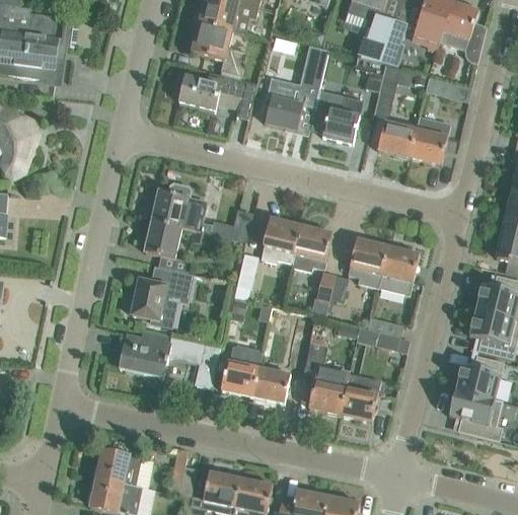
[(254,17),(257,0),(204,0),(202,9),(198,9),(196,17),(199,20),(231,28),(244,32),(248,16),(254,17)]
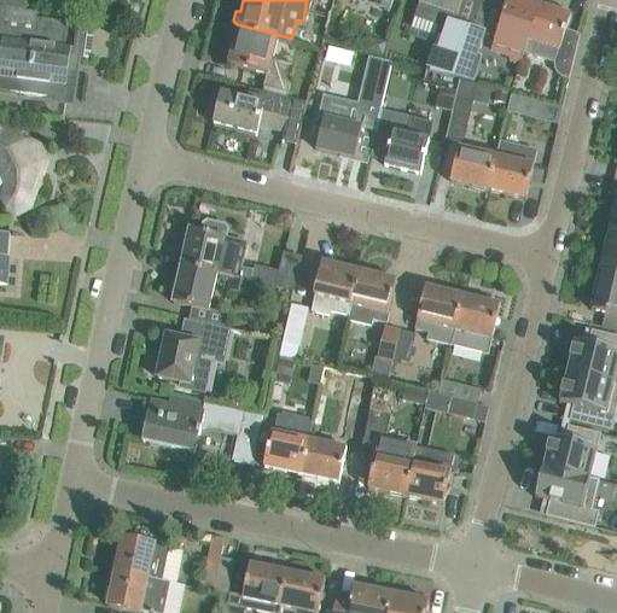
[(418,0),(413,15),(442,24),(440,30),(436,29),(423,68),(428,69),(453,76),(454,70),(460,51),(461,50),(470,25),(454,21),(460,0),(418,0)]
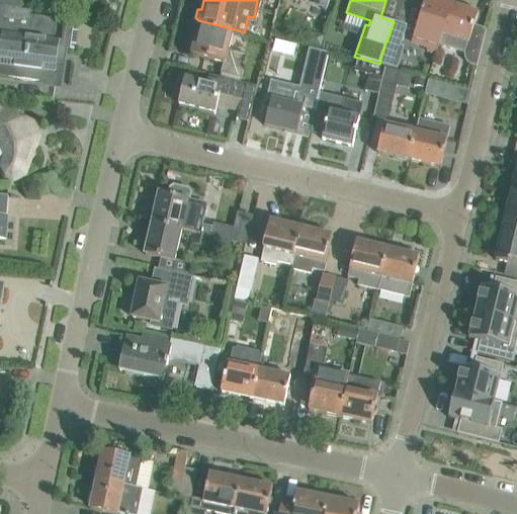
[(424,0),(412,36),(427,40),(425,49),(435,52),(438,41),(451,2),(445,0),(424,0)]
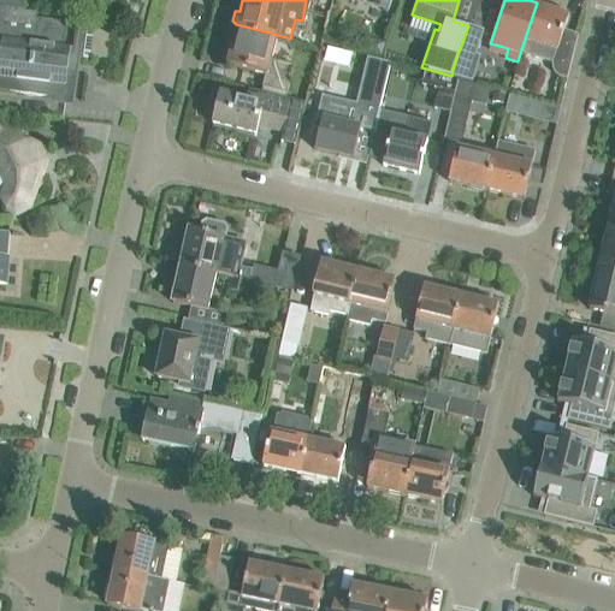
[(93,23),(64,19),(37,16),(37,19),(23,18),(25,6),(23,6),(6,4),(5,4),(0,1),(0,37),(0,61),(12,64),(10,88),(41,93),(71,96),(75,70),(65,69),(66,58),(76,59),(81,60),(82,54),(88,55),(93,23)]
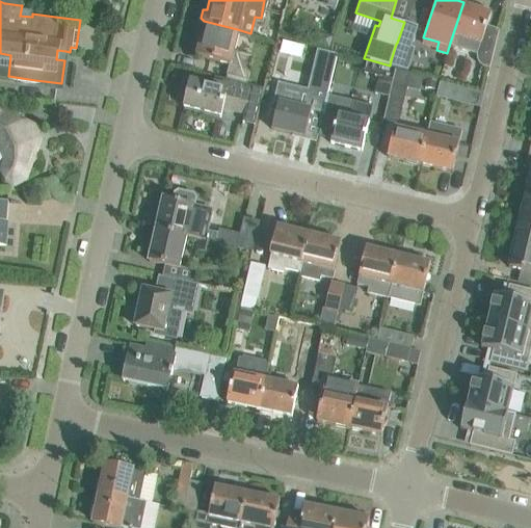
[(476,6),(463,2),(450,43),(475,51),(476,56),(479,60),(482,63),(488,66),(498,27),(486,23),(490,11),(486,9),(487,6),(477,2),(476,6)]
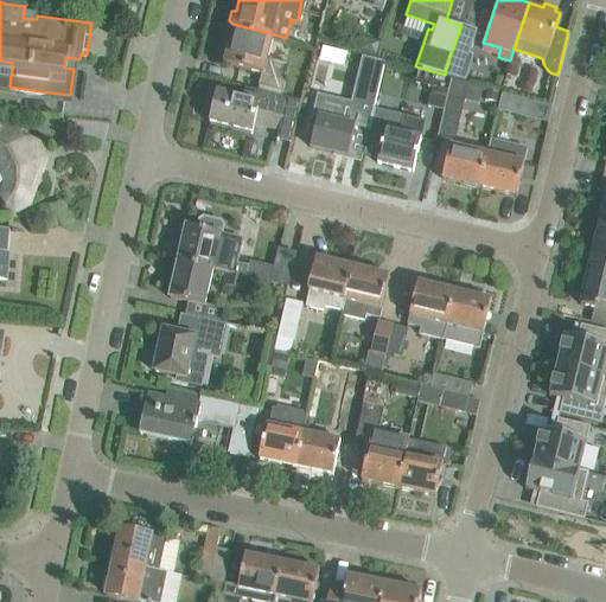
[(478,23),(463,18),(461,25),(453,49),(452,50),(446,69),(445,75),(452,76),(464,79),(472,56),(467,53),(478,23)]
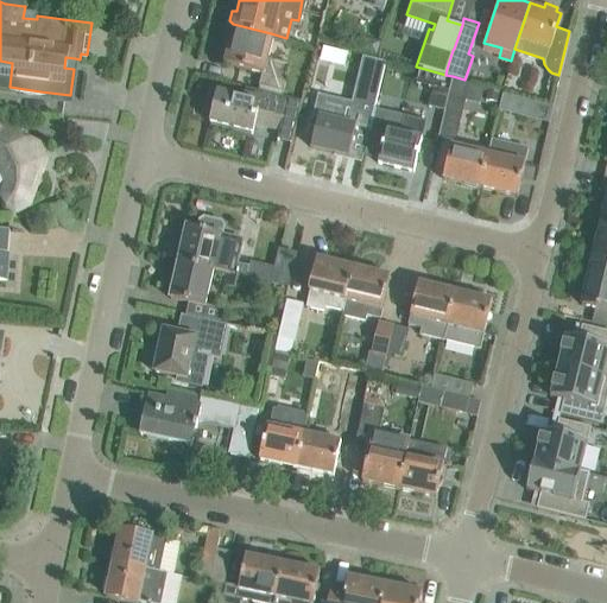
[(266,55),(271,33),(233,24),(223,61),(261,70),(259,83),(280,88),(288,61),(266,55)]
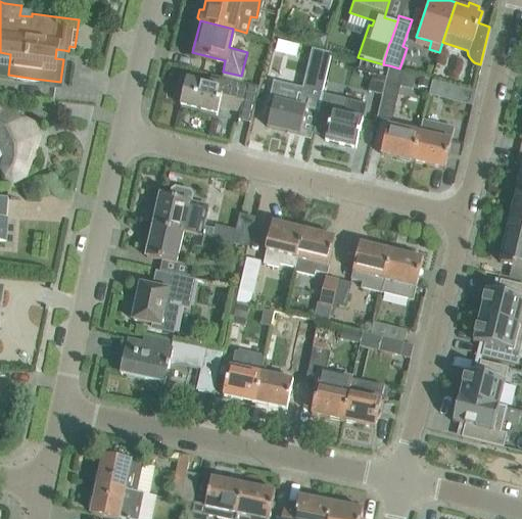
[(322,91),(332,50),(318,47),(306,91),(321,94),(322,91)]
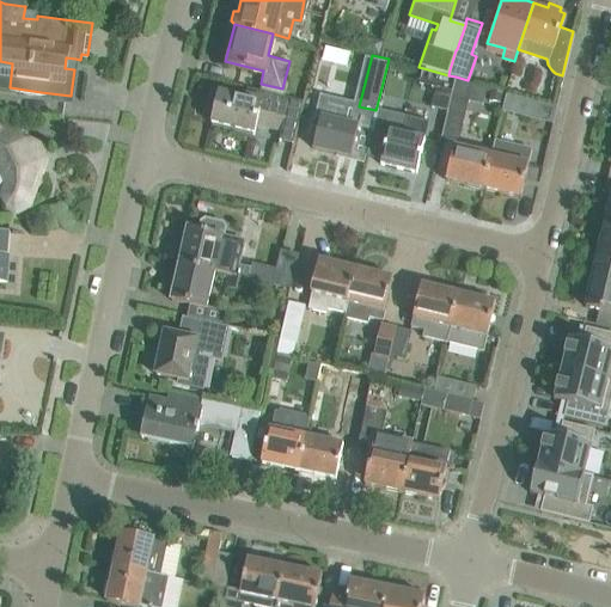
[(447,108),(456,77),(448,75),(423,68),(420,80),(437,85),(432,104),(447,108)]
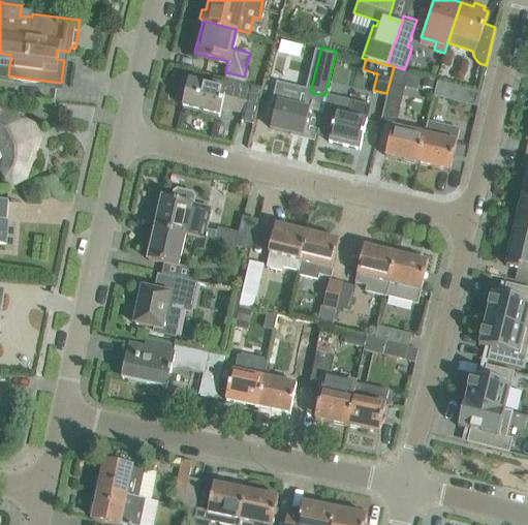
[(381,116),(395,119),(407,70),(404,69),(394,66),(386,93),(381,116)]
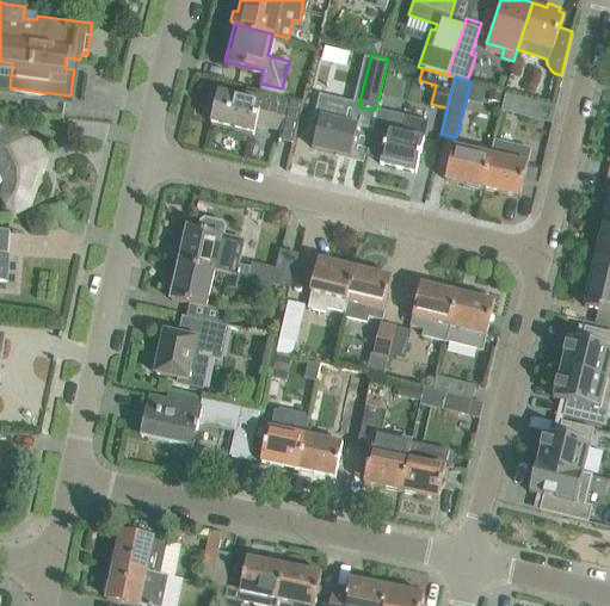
[(283,113),(288,96),(246,85),(244,94),(219,88),(210,121),(252,130),(258,107),(283,113)]
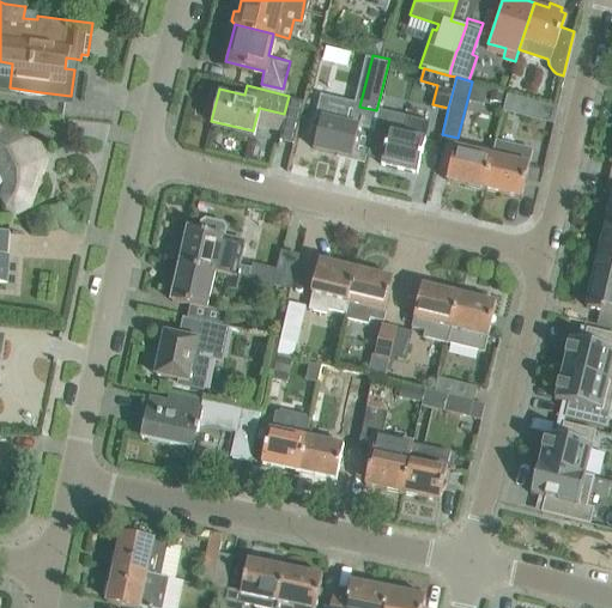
[(539,116),(543,99),(515,92),(514,93),(506,92),(502,107),(511,108),(510,109),(539,116)]
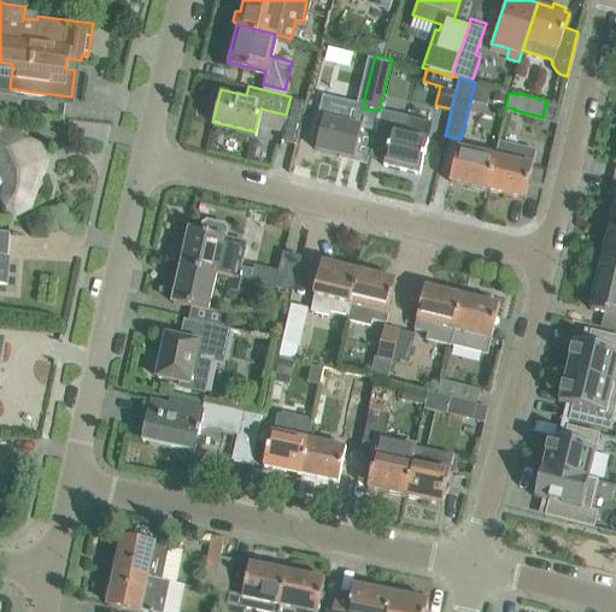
[(305,100),(304,99),(291,96),(286,115),(281,137),(294,141),(305,100)]
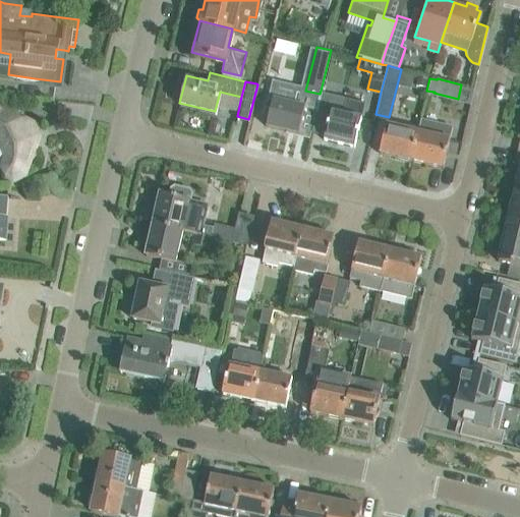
[(353,145),(363,102),(321,91),(320,94),(310,130),(324,133),(323,137),(353,145)]
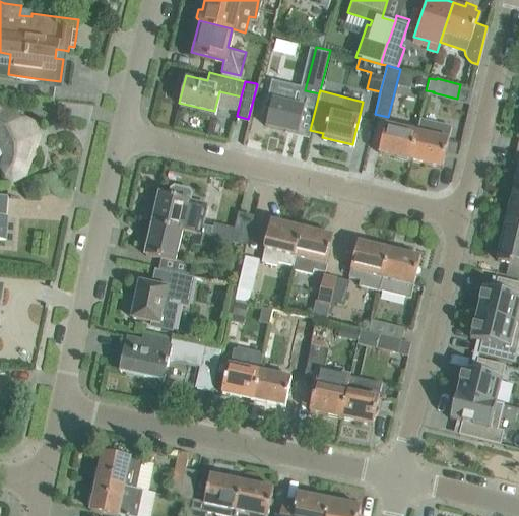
[(298,131),(302,111),(304,105),(272,97),(265,123),(298,131)]
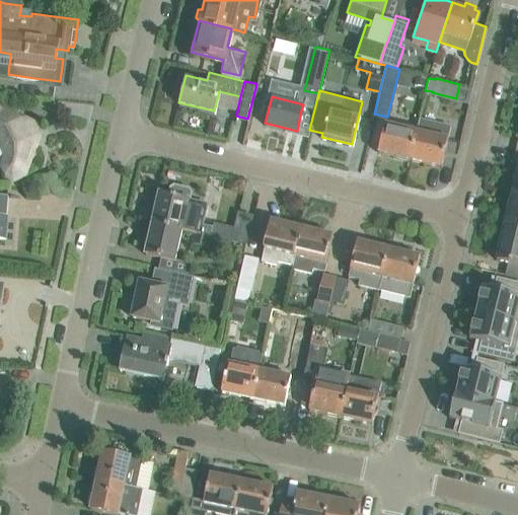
[(16,112),(0,104),(0,141),(7,157),(3,159),(0,167),(5,175),(12,178),(20,174),(23,166),(26,164),(28,159),(26,155),(29,148),(34,145),(35,141),(33,136),(35,129),(31,121),(24,118),(20,120),(16,112)]
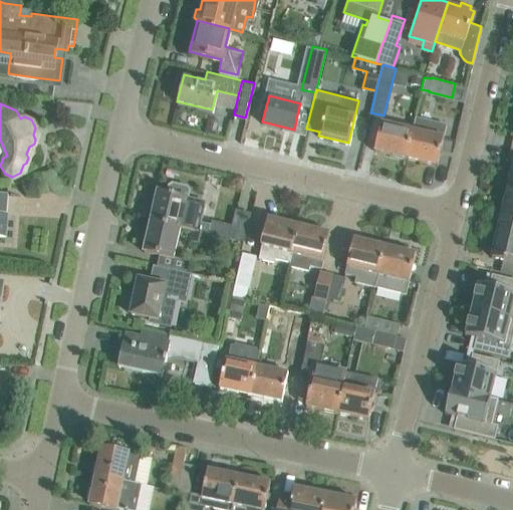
[(405,156),(412,128),(380,120),(373,149),(405,156)]
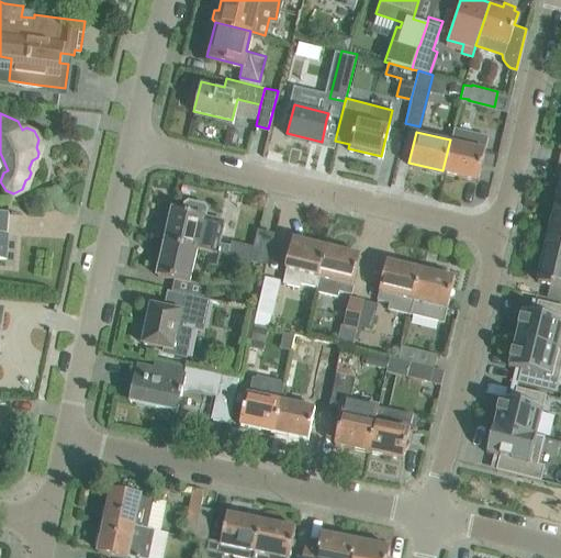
[(484,148),(450,140),(442,170),(477,179),(484,148)]
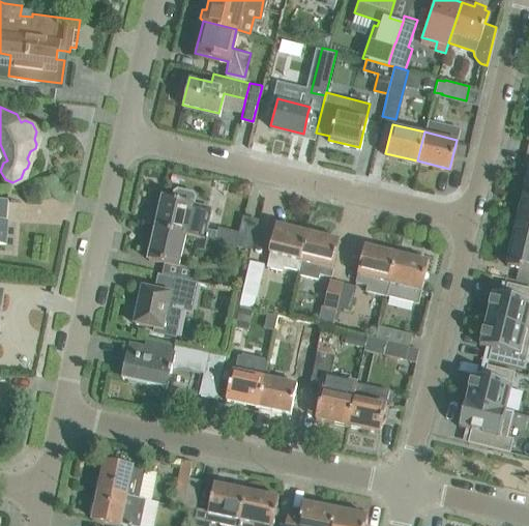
[(162,195),(155,224),(185,230),(199,233),(214,237),(216,229),(200,226),(205,205),(162,195)]
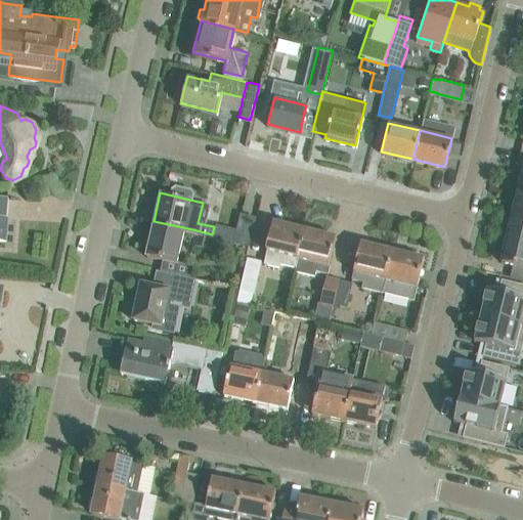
[(522,196),(516,195),(509,225),(522,228),(522,196)]
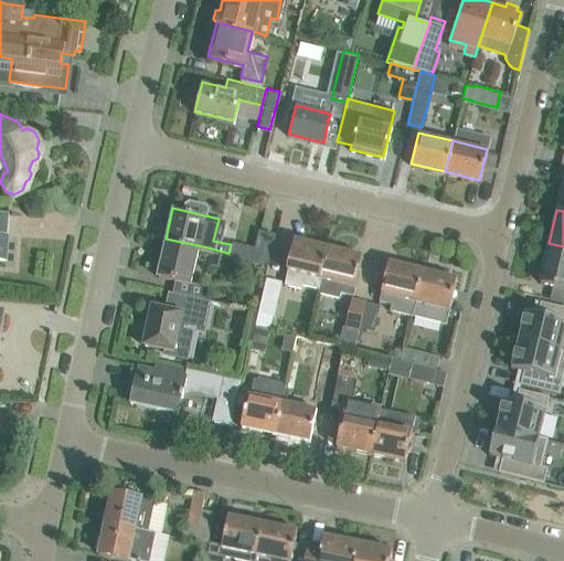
[(258,230),(252,258),(267,262),(274,233),(258,230)]
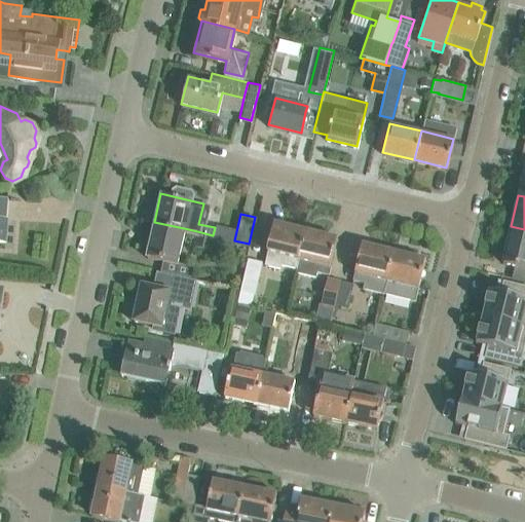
[(296,266),(305,228),(272,221),(266,250),(267,250),(264,263),(279,266),(280,262),(296,266)]
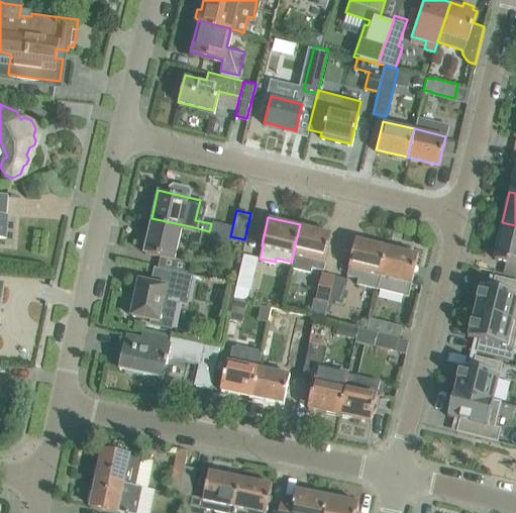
[(174,258),(181,224),(151,218),(143,250),(160,254),(158,265),(187,272),(190,262),(174,258)]
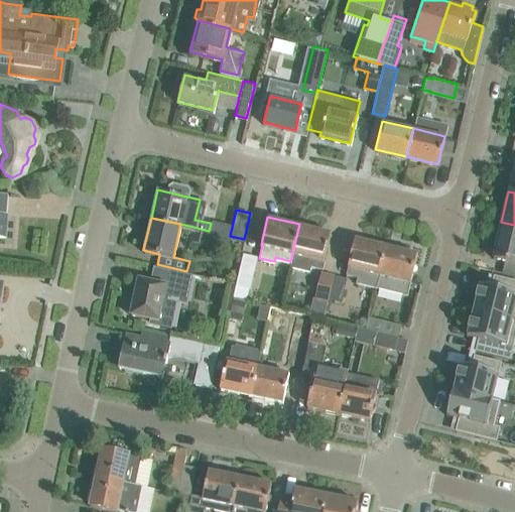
[(504,259),(502,271),(514,273),(514,225),(501,222),(493,256),(504,259)]
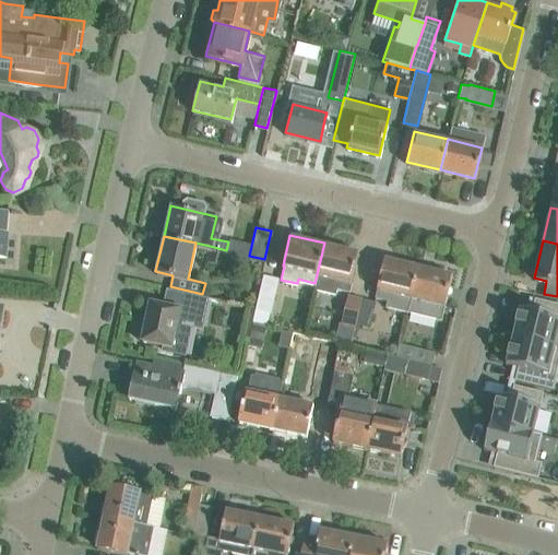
[(358,251),(324,243),(315,283),(313,287),(335,293),(336,287),(348,290),(358,251)]
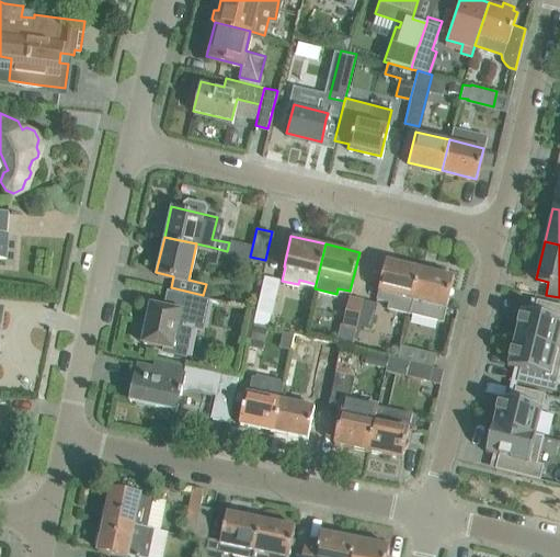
[(224,265),(227,251),(210,247),(206,262),(224,265)]
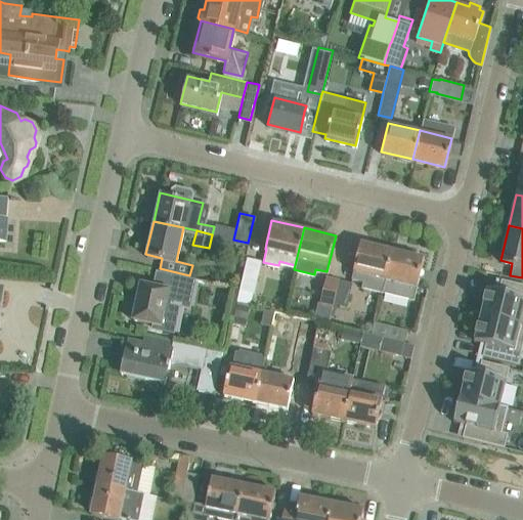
[(381,291),(391,249),(359,241),(351,277),(362,279),(360,286),(381,291)]
